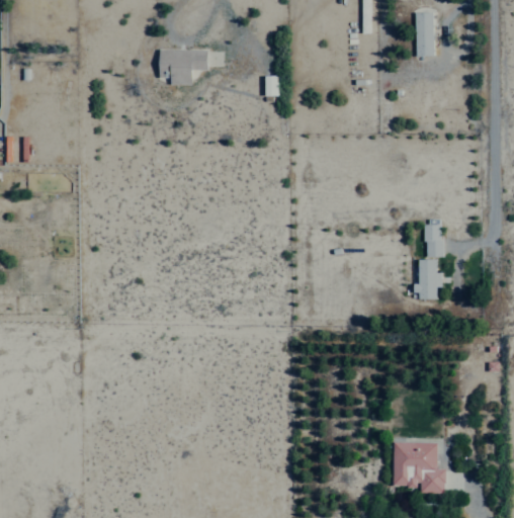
[(434,12),(415,13),(416,56),(434,56),(434,12)]
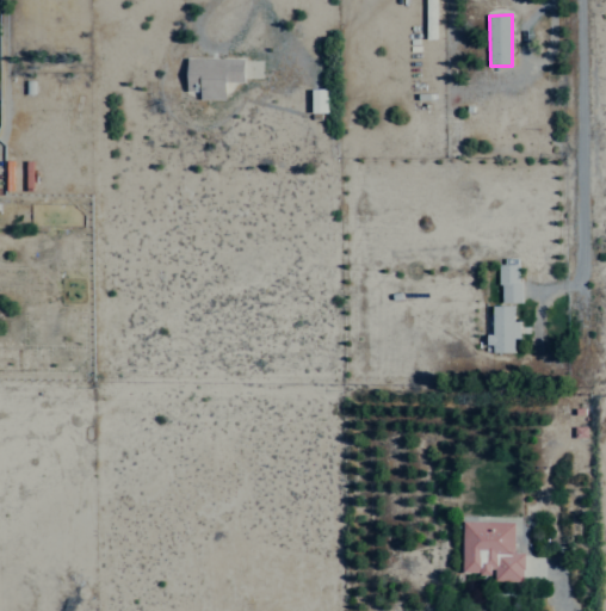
[(202,99),(227,99),(228,82),(245,82),(245,59),(189,57),(187,91),(202,91),(202,99)]
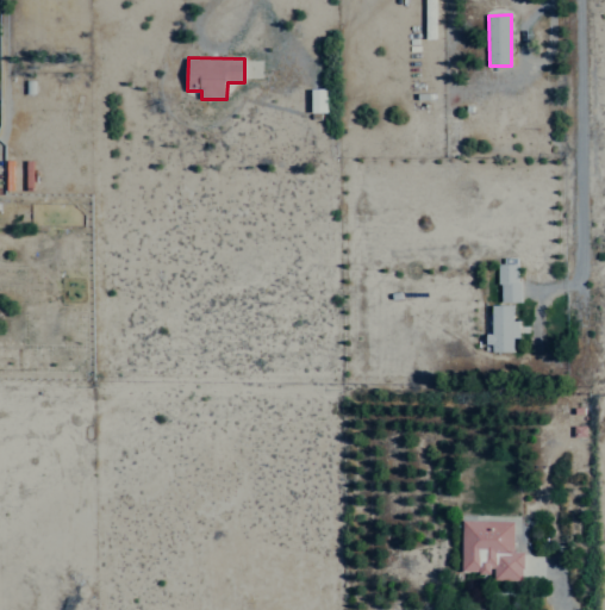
[(326,89),(312,89),(312,113),(328,113),(326,89)]
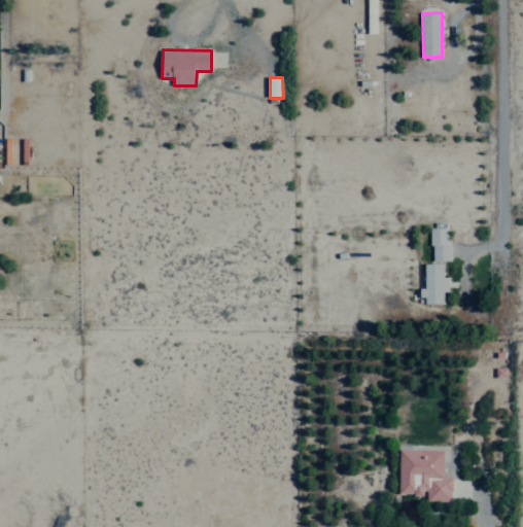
[(432,230),(433,261),(451,261),(450,229),(432,230)]
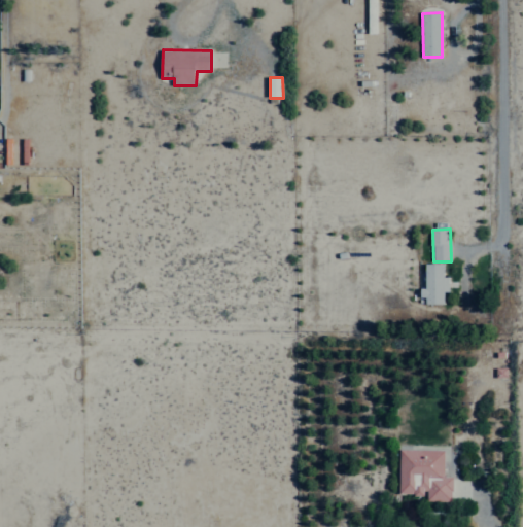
[(445,264),(426,264),(426,289),(421,289),(422,303),(445,303),(445,292),(450,292),(450,277),(445,277),(445,264)]
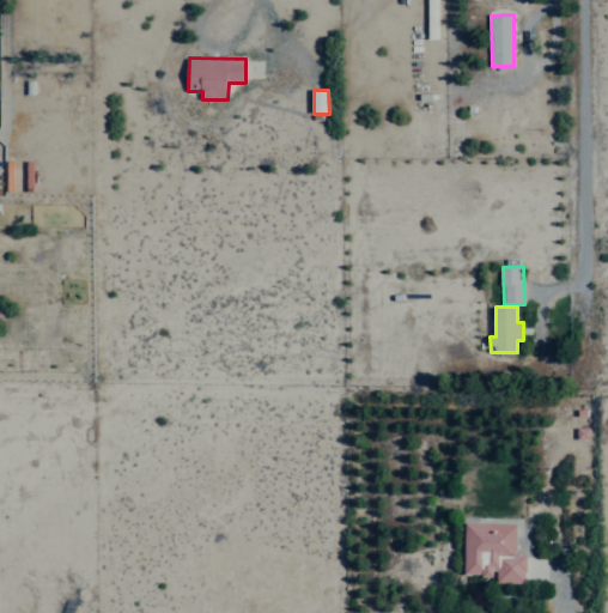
[(518,522),(466,522),(466,574),(497,575),(497,581),(528,582),(528,553),(517,553),(518,522)]
